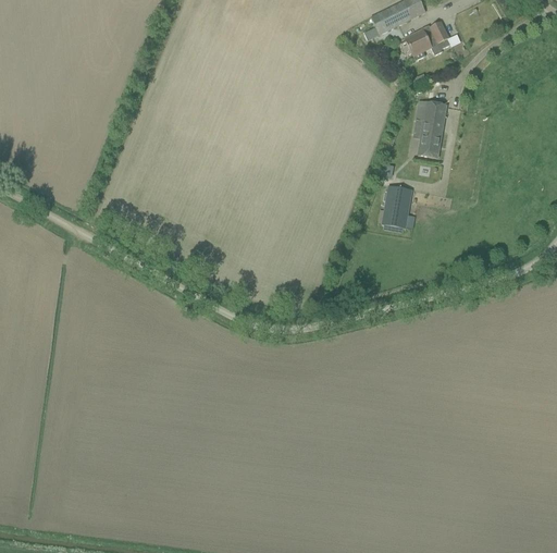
[(380,32),(424,10),(420,0),(401,0),(372,14),(380,32)]
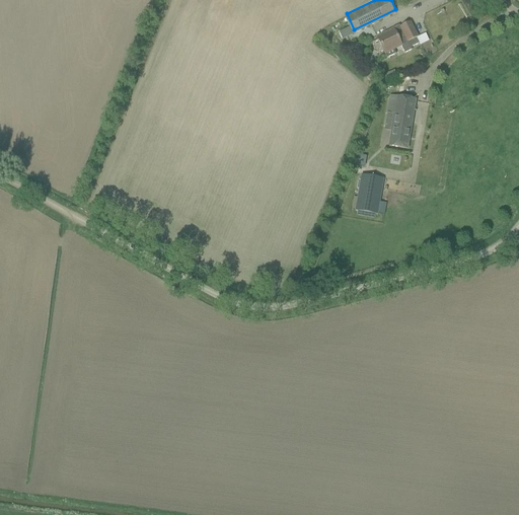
[(377,34),(384,51),(400,43),(404,50),(412,47),(411,45),(419,41),(417,34),(418,34),(410,19),(399,23),(400,24),(398,25),(398,24),(393,26),(377,34)]
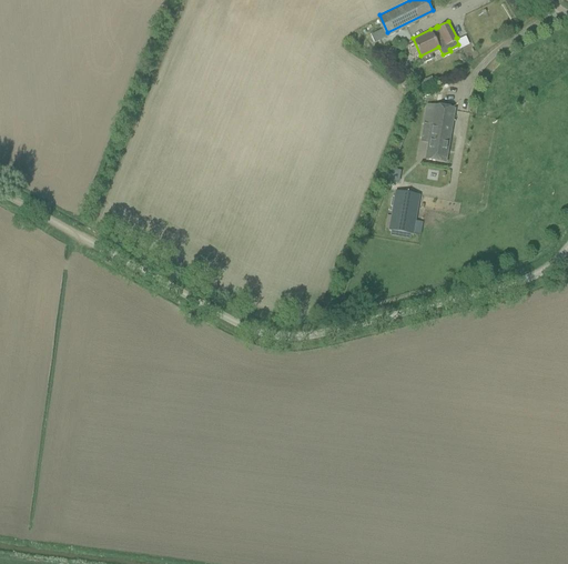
[(393,43),(385,47),(388,54),(396,51),(393,43)]
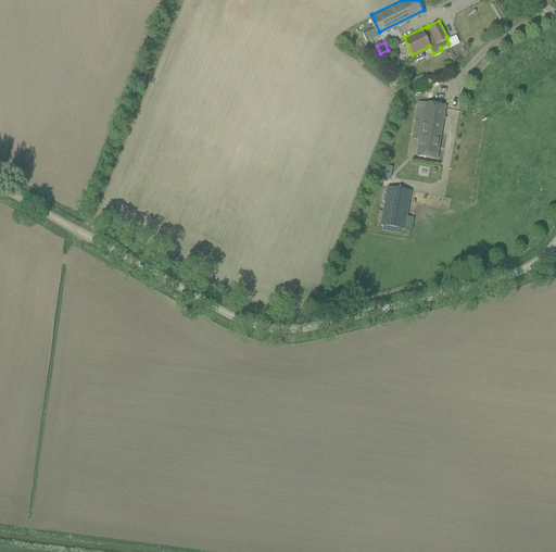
[(399,72),(391,79),(395,85),(403,77),(399,72)]
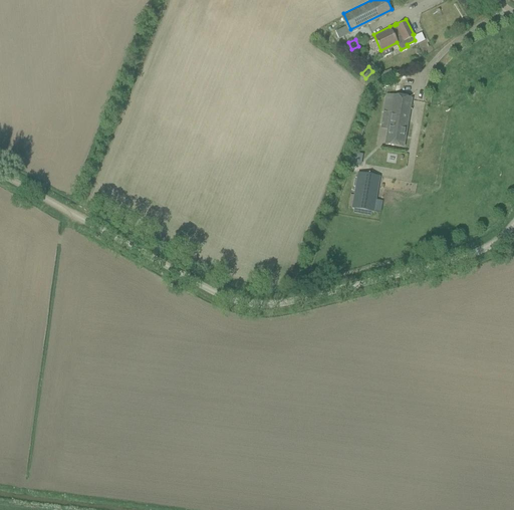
[(384,69),(378,71),(381,78),(388,76),(384,69)]
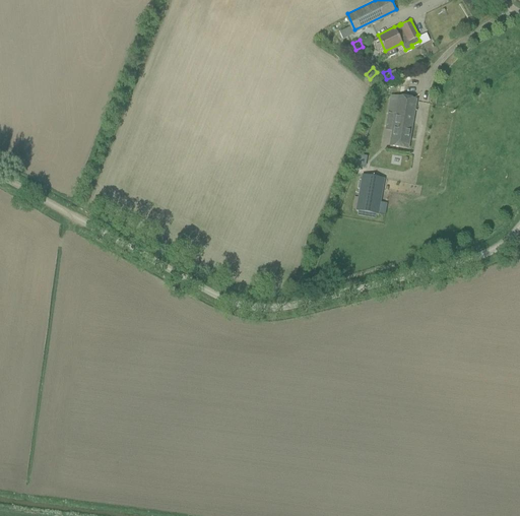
[(388,109),(389,110),(387,125),(393,126),(390,142),(407,145),(415,97),(406,95),(398,94),(391,93),(388,109)]
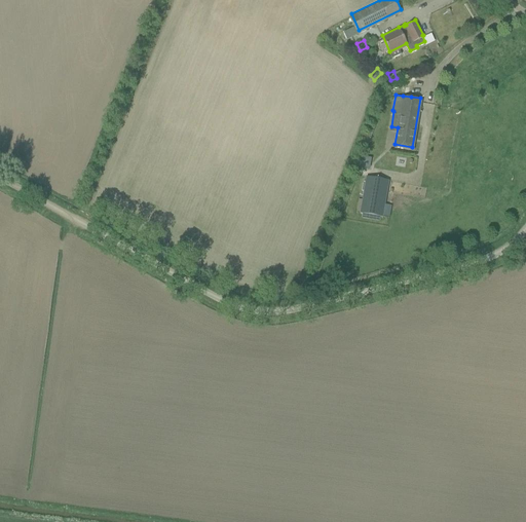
[(362,153),(360,163),(369,165),(371,154),(362,153)]
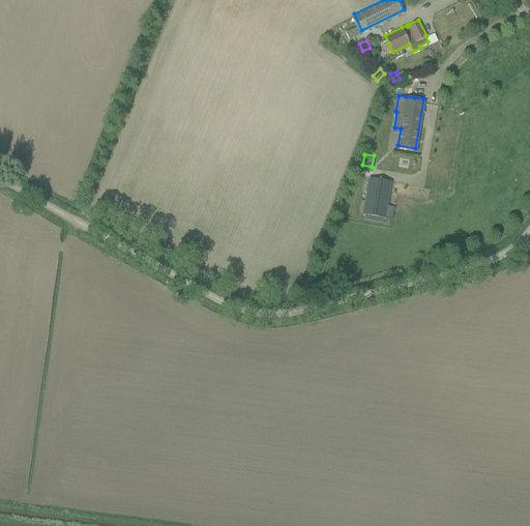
[(385,214),(387,203),(391,179),(370,175),(362,212),(385,215),(385,214)]
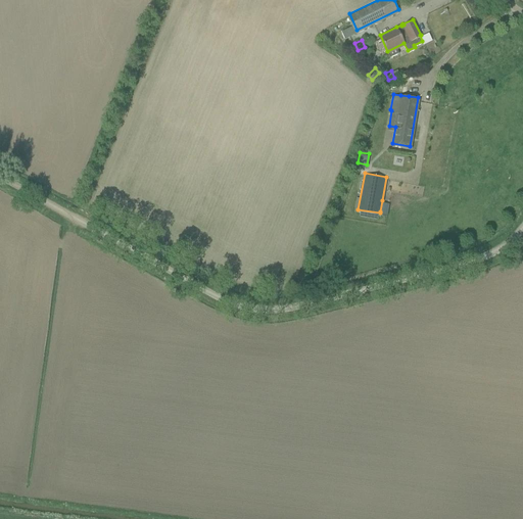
[(389,201),(382,200),(380,211),(388,213),(389,201)]
